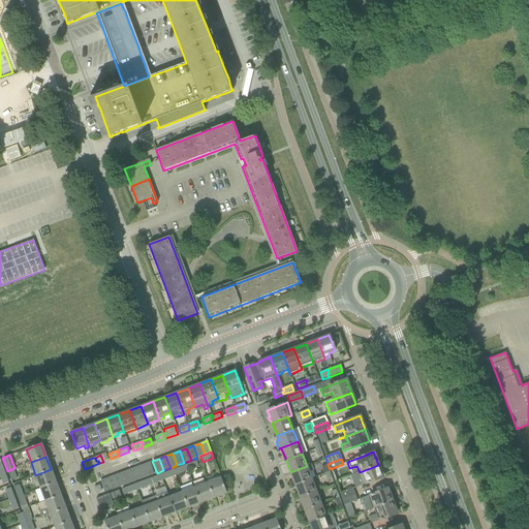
[(188,470),(197,467),(195,461),(186,465),(188,470)]
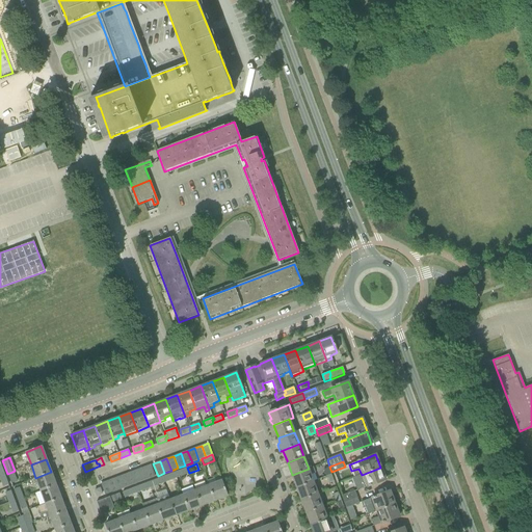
[(148,479),(155,477),(151,464),(143,468),(148,479)]
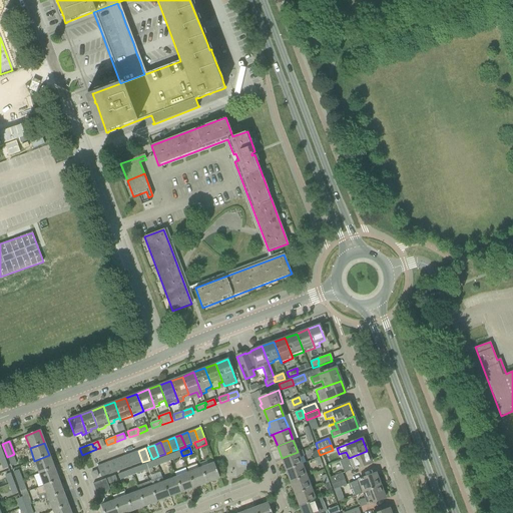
[(136,464),(142,462),(138,451),(131,453),(136,464)]
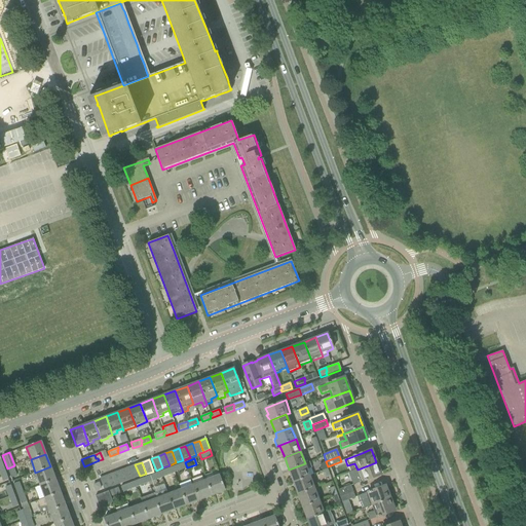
[(175,473),(187,467),(185,462),(173,467),(175,473)]
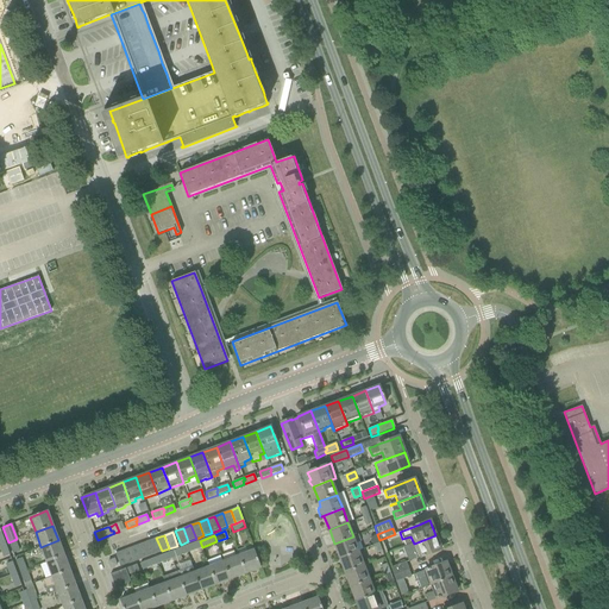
[(357,544),(360,542),(358,535),(353,537),(334,544),(340,558),(359,551),(357,544)]
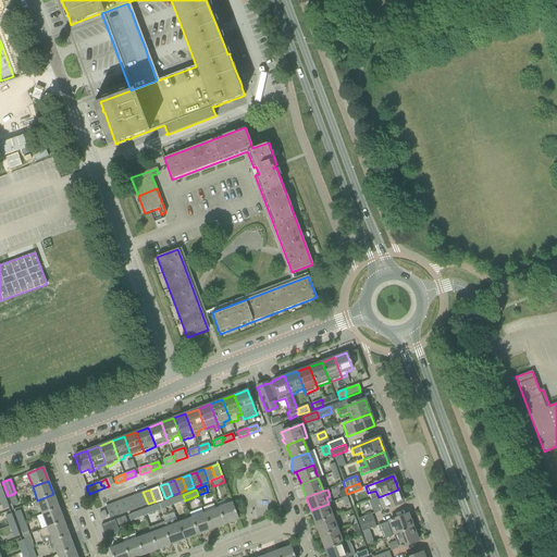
[(341,499),(347,497),(344,490),(338,492),(341,499)]
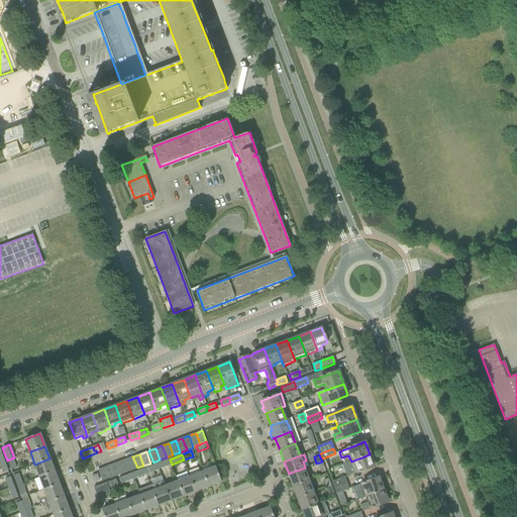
[(346,477),(375,467),(370,454),(351,461),(342,466),(346,477)]
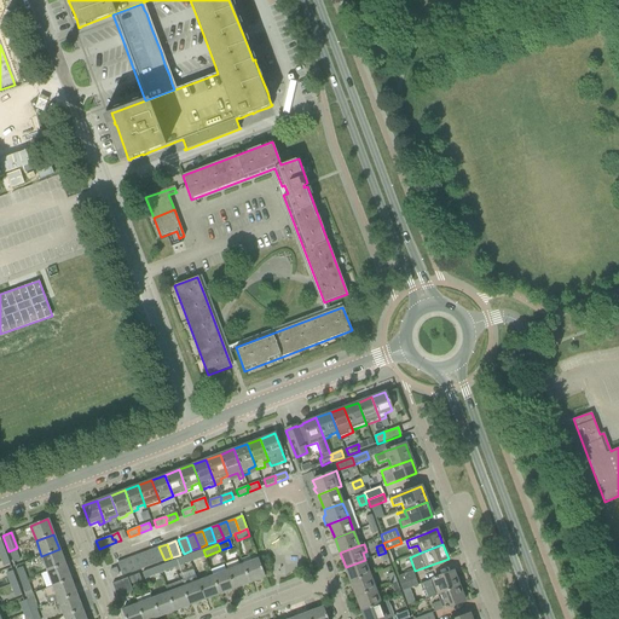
[(157,563),(165,560),(158,547),(152,549),(157,563)]
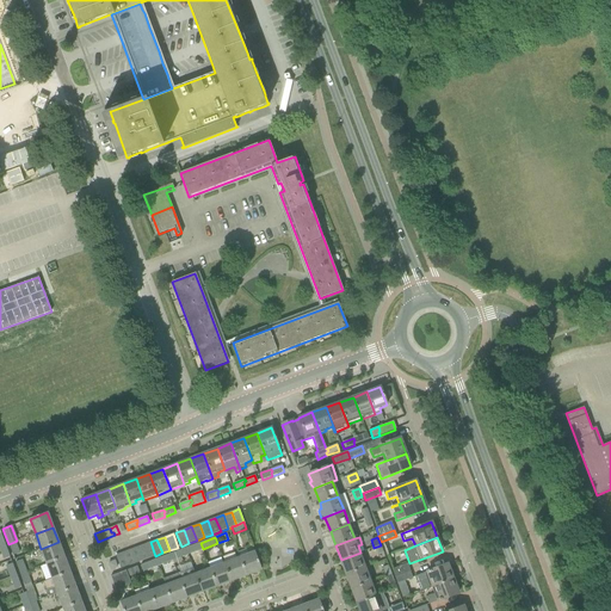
[(19,554),(17,547),(14,542),(8,544),(12,556),(19,554)]
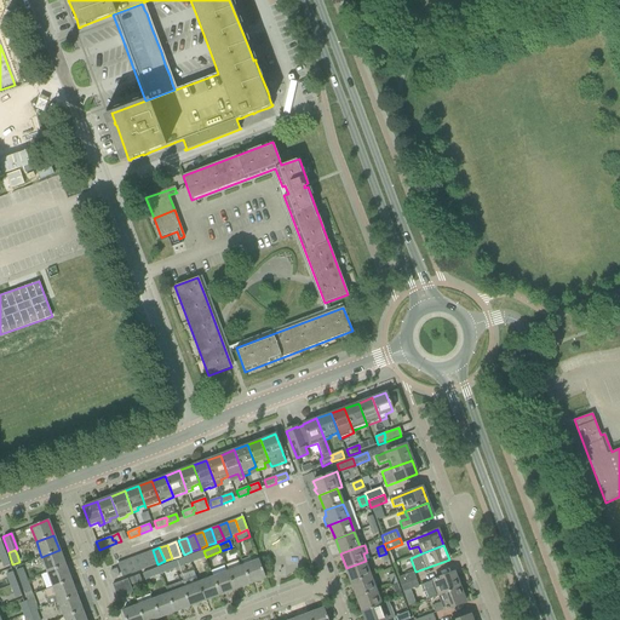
[(47,572),(64,566),(59,550),(41,557),(47,572)]
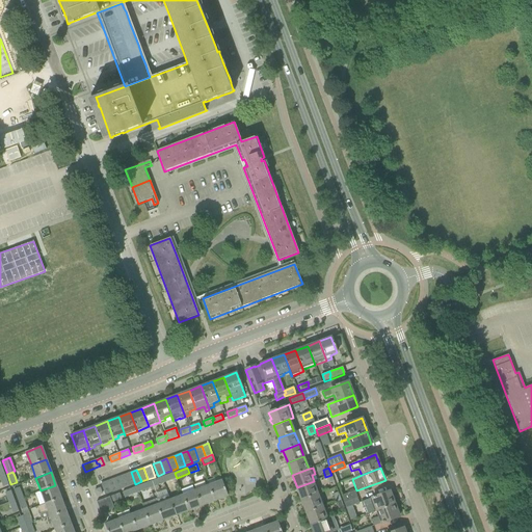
[(129,486),(135,484),(131,472),(125,474),(129,486)]
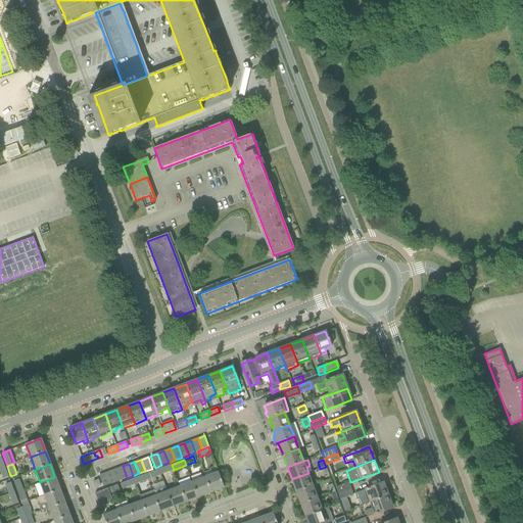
[(160,475),(174,470),(172,465),(158,469),(160,475)]
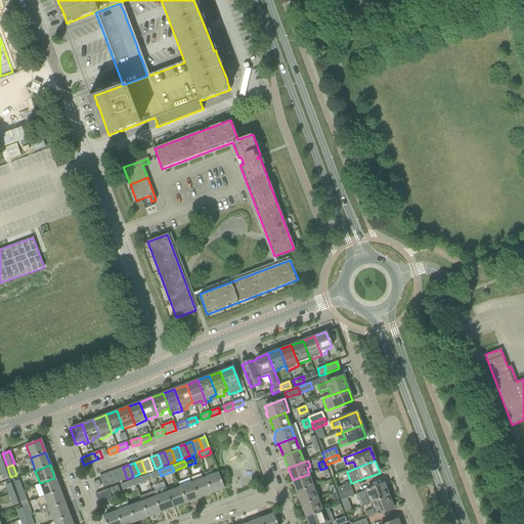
[(121,481),(127,479),(123,467),(117,470),(121,481)]
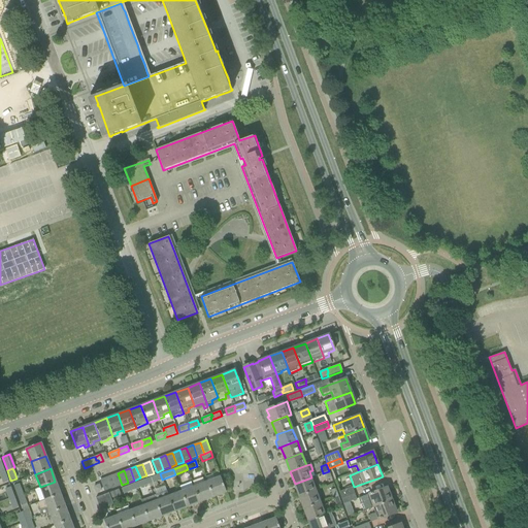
[(2,484),(8,482),(4,471),(0,472),(0,479),(1,481),(2,484)]
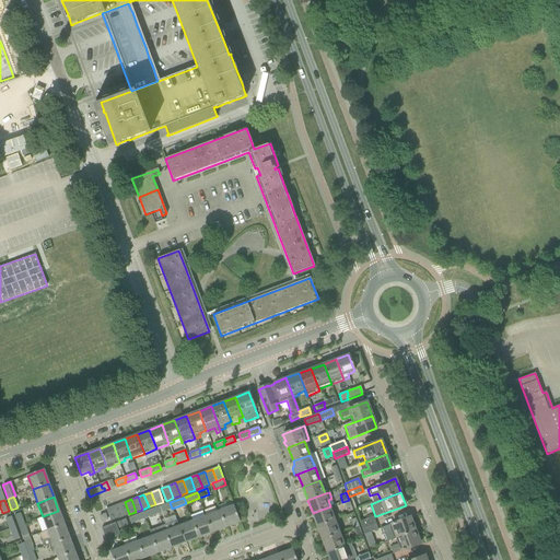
[(346,510),(351,508),(349,500),(342,502),(346,510)]
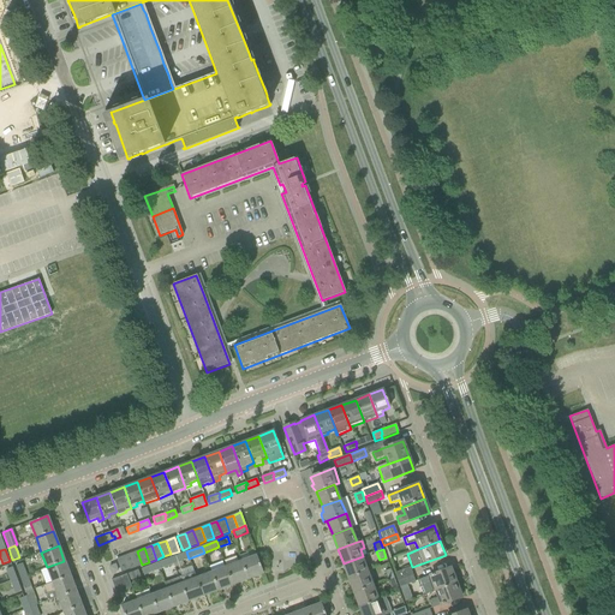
[(136,567),(142,565),(137,551),(130,554),(136,567)]
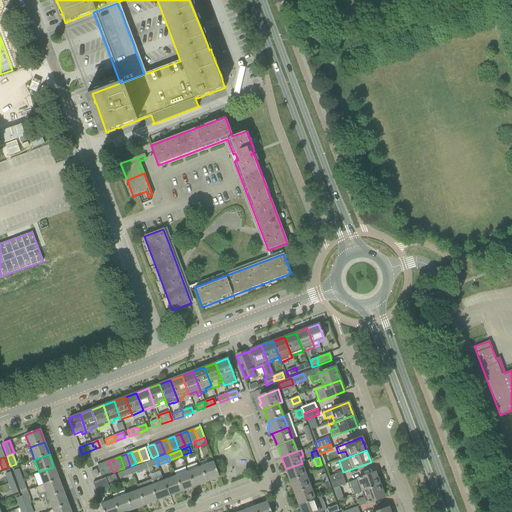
[(155,459),(142,464),(145,469),(157,465),(155,459)]
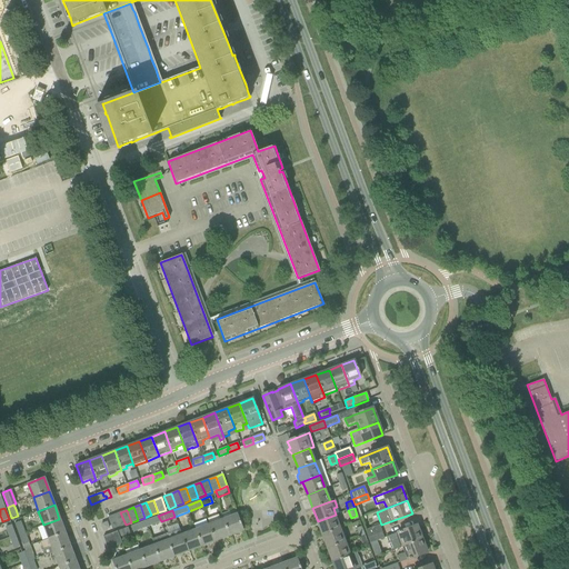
[(119,527),(126,525),(120,512),(115,515),(119,527)]
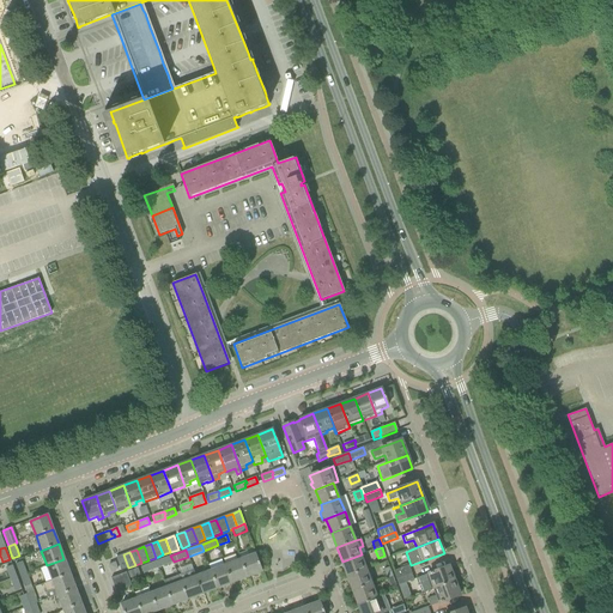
[(121,571),(128,568),(123,554),(116,557),(121,571)]
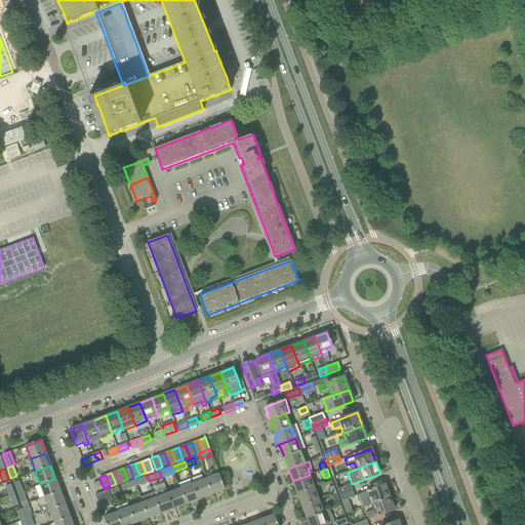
[(213,477),(206,479),(211,494),(225,489),(219,475),(213,477)]
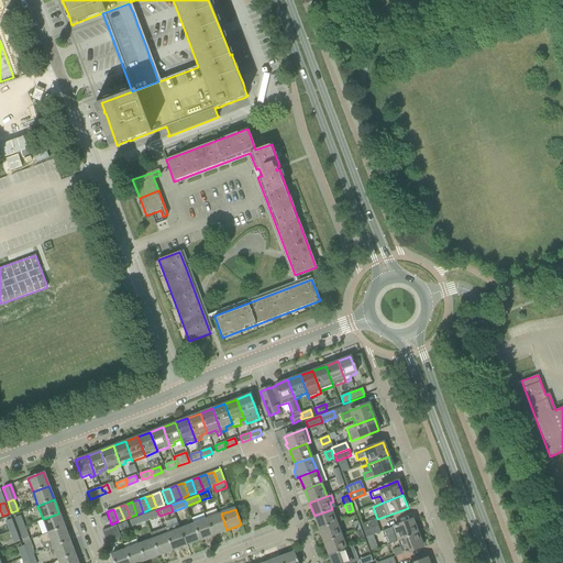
[(319,529),(337,522),(332,509),(315,516),(319,529)]
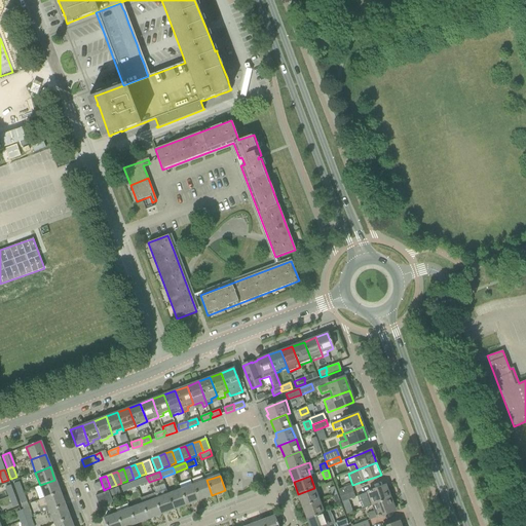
[(146,477),(134,482),(136,487),(149,482),(146,477)]
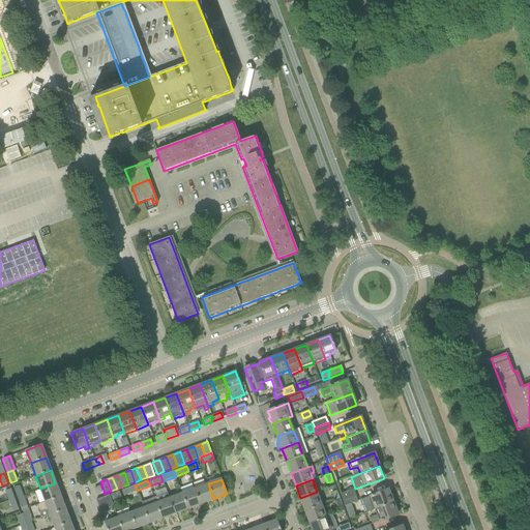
[(46,502),(60,496),(55,483),(40,489),(46,502)]
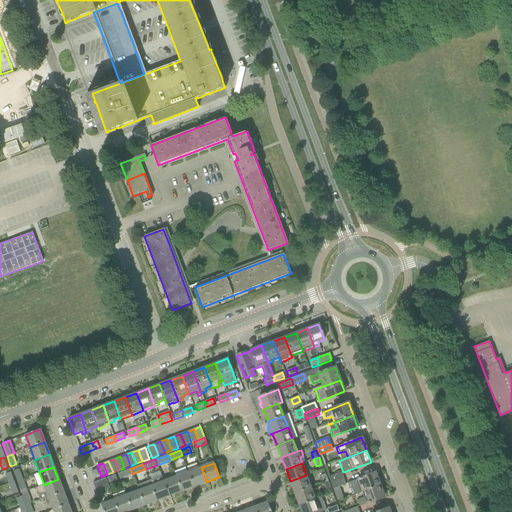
[(198,468),(188,472),(194,486),(206,482),(201,467),(198,468)]
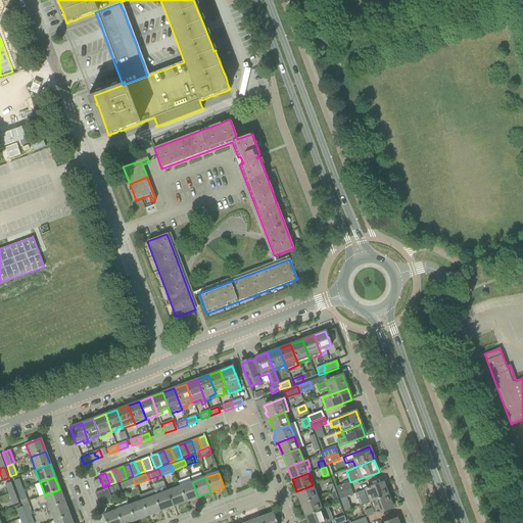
[(16,491),(22,489),(18,479),(12,481),(16,491)]
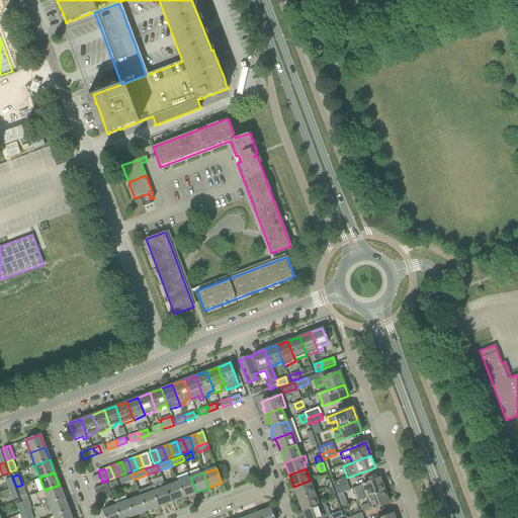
[(132,475),(118,479),(120,485),(134,480),(132,475)]
